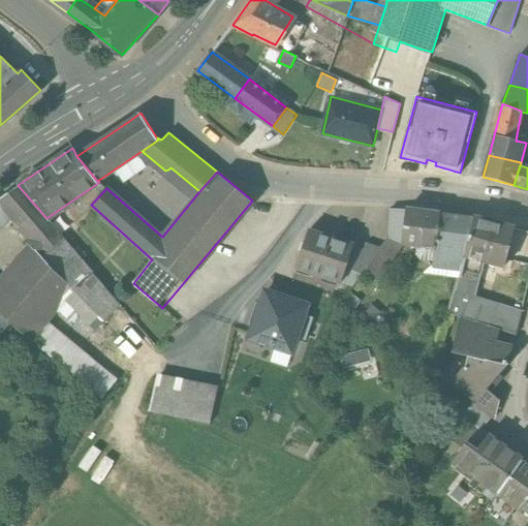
[(63,239),(47,218),(18,185),(0,197),(0,226),(14,216),(32,238),(27,242),(31,245),(0,282),(45,320),(56,309),(76,285),(92,271),(64,238),(63,239)]
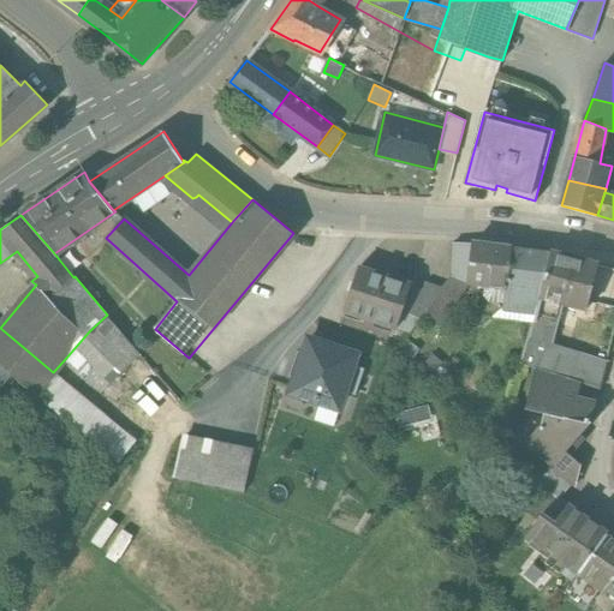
[(453,241),(452,274),(469,281),(474,243),(474,241),(453,241)]
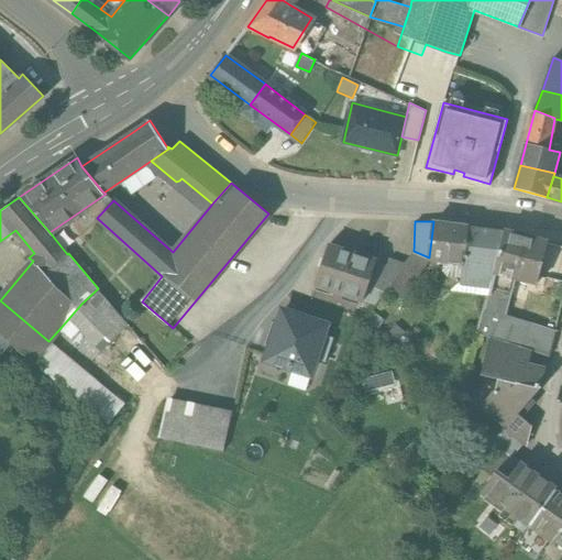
[(467,226),(433,221),(433,222),(429,257),(443,260),(463,262),(467,226)]
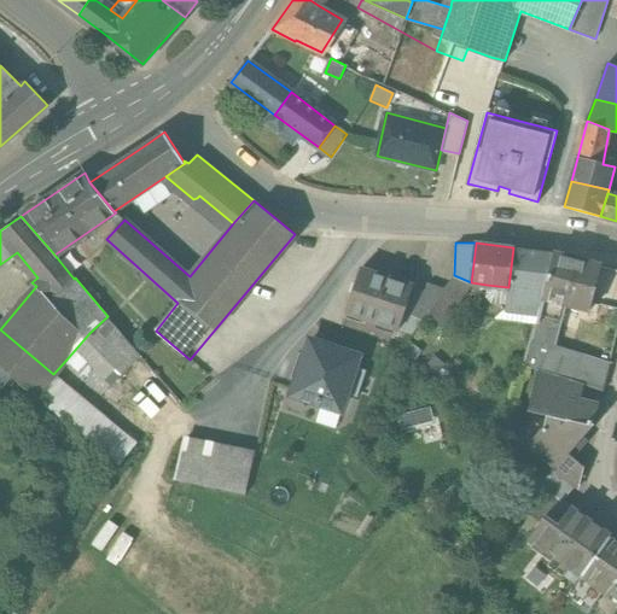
[(508,287),(543,292),(553,252),(513,247),(508,287)]
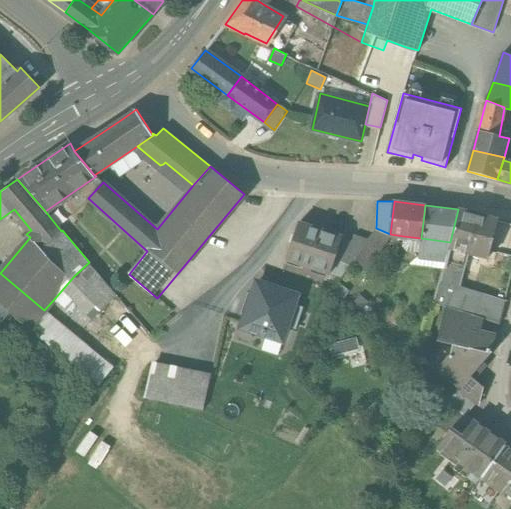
[(498,220),(458,209),(450,242),(449,245),(469,250),(488,255),(498,220)]
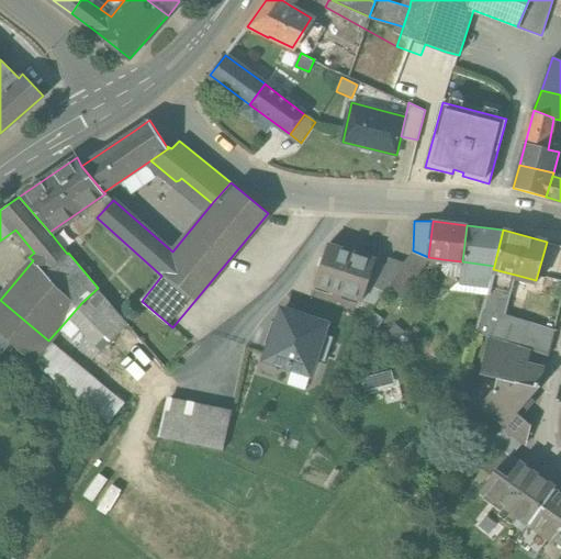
[(376,259),(328,243),(314,283),(362,299),(367,283),(376,259)]
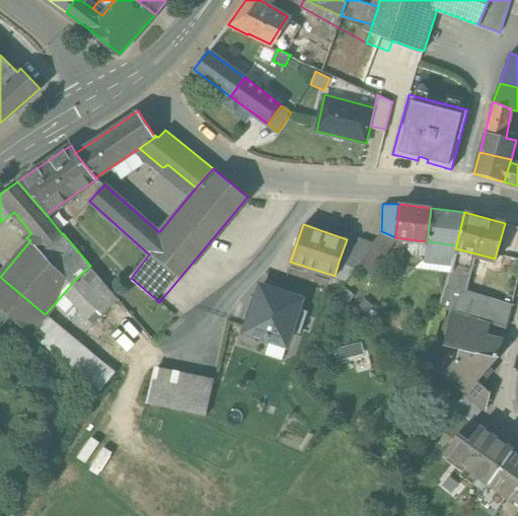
[(373,242),(361,260),(359,263),(373,274),(395,238),(395,237),(381,231),(373,242)]
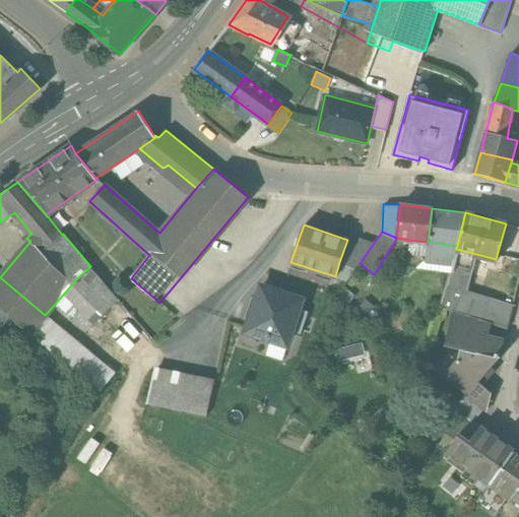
[(347,240),(339,262),(351,266),(354,258),(362,260),(374,243),(361,238),(359,243),(347,240)]
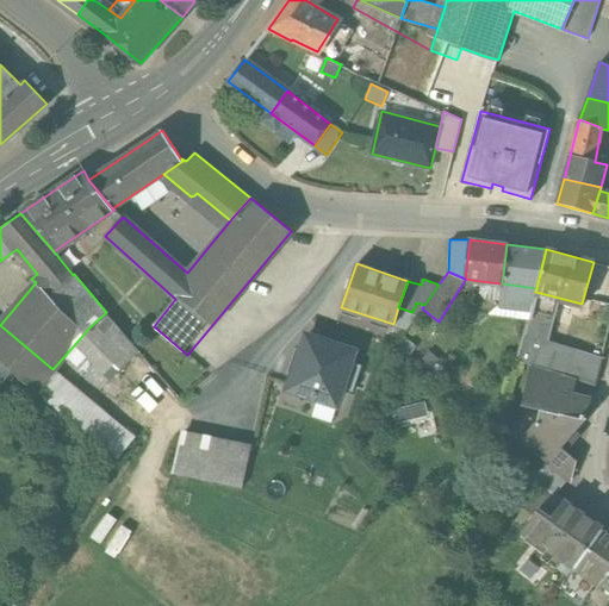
[(486,298),(498,299),(502,283),(480,281),(479,292),(486,298)]
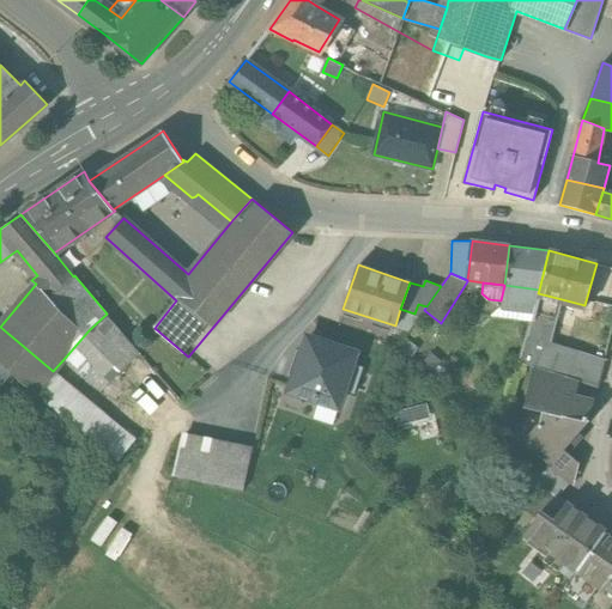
[(538,293),(539,290),(504,285),(501,300),(497,316),(484,340),(520,361),(523,348),(538,293)]
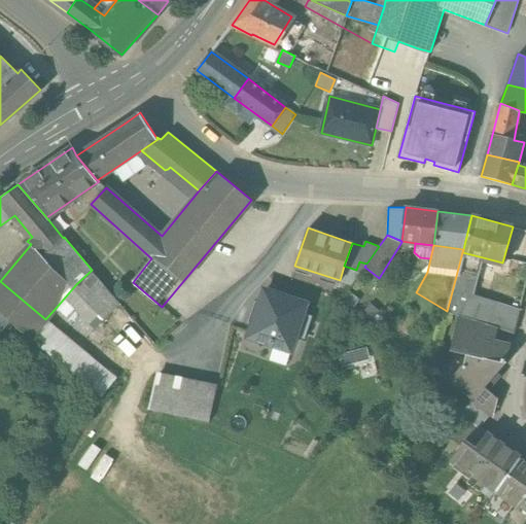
[(483,257),(462,252),(450,300),(470,305),(472,293),(483,257)]
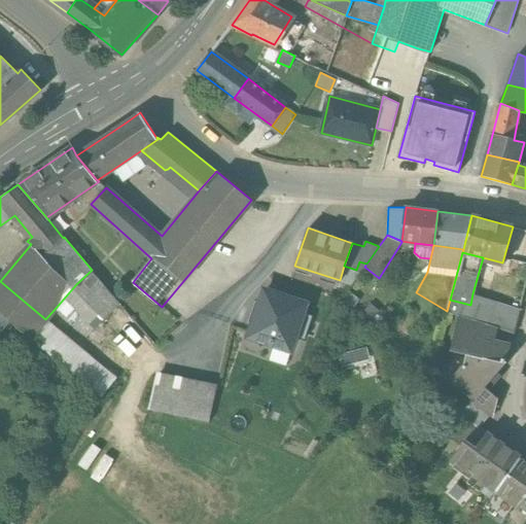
[(120,303),(92,270),(76,284),(56,308),(88,337),(120,303)]
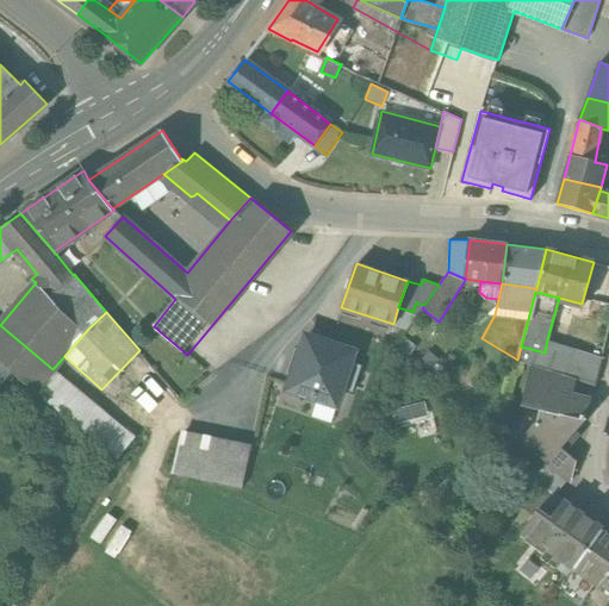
[(53,369),(0,325),(0,358),(11,367),(10,368),(13,370),(63,412),(80,393),(53,370),(53,369)]
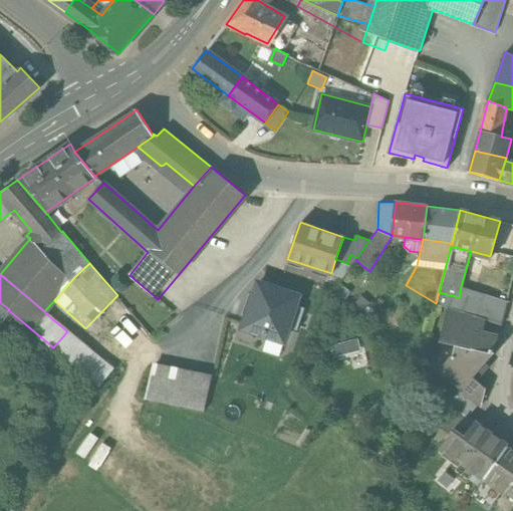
[(328,297),(340,307),(354,288),(341,279),(328,297)]
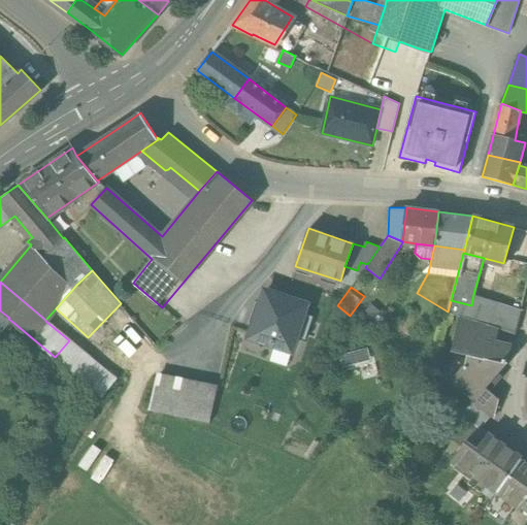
[(287,299),(264,292),(249,337),(274,346),(276,341),(293,347),(297,336),(305,339),(314,316),(304,314),(307,303),(288,296),(287,299)]
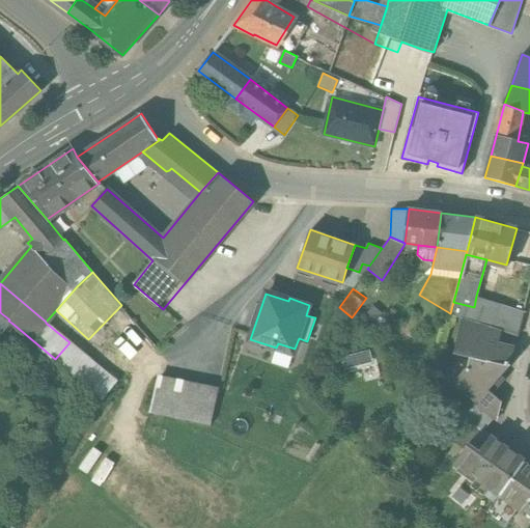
[(453,302),(450,313),(463,317),(492,327),(499,303),(476,296),(474,307),(453,302)]
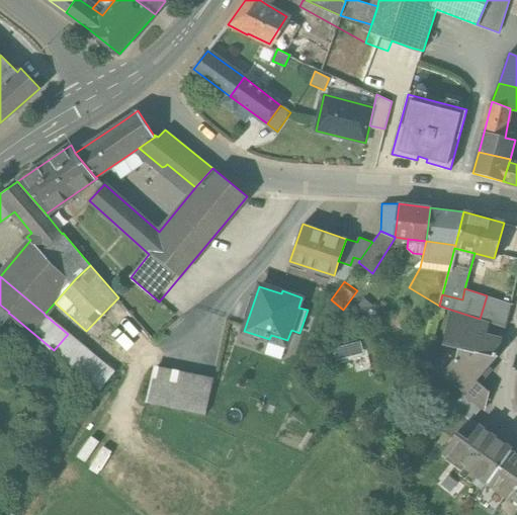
[(480,319),(485,321),(505,327),(511,304),(487,295),(480,319)]
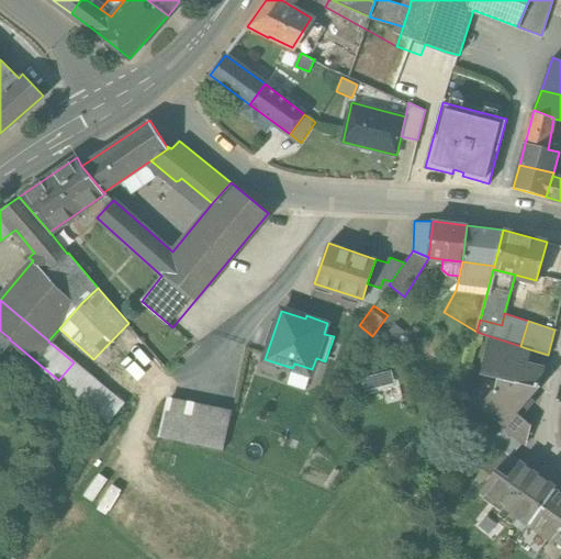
[(395,324),(386,334),(404,349),(413,339),(395,324)]
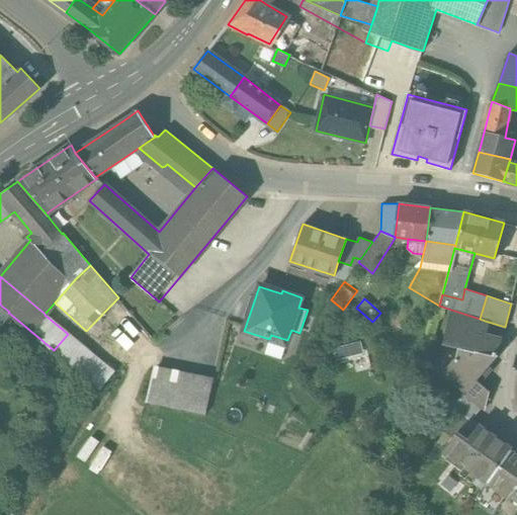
[(0,327),(11,315),(8,313),(9,312),(0,305),(0,327)]
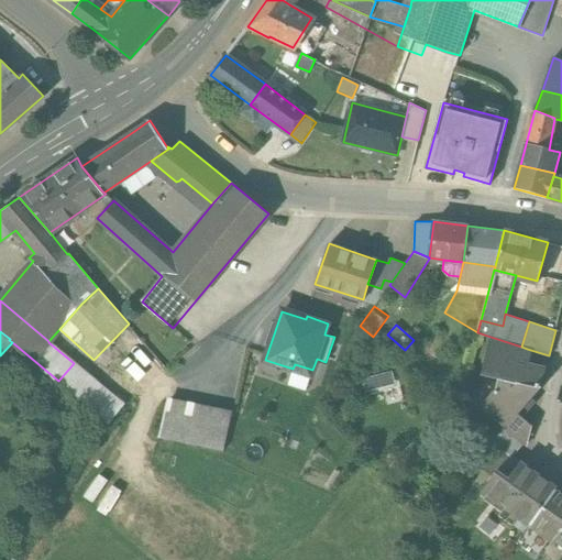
[(521,409),(542,386),(540,384),(544,369),(524,363),(527,349),(521,347),(491,337),(481,374),(498,379),(496,387),(492,392),(494,394),(489,412),(505,425),(506,424),(507,425),(521,408),(521,409)]
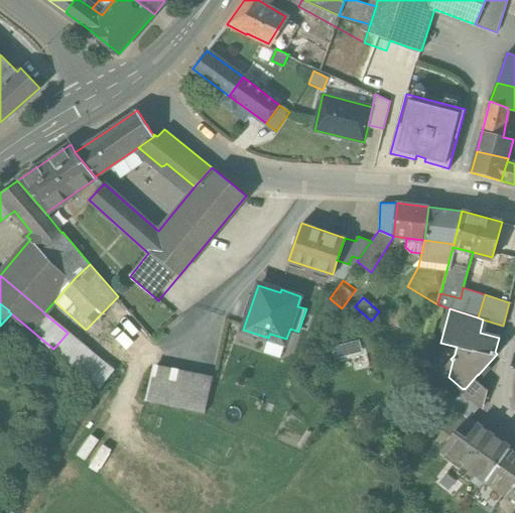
[(68,333),(53,349),(100,387),(113,371),(68,333)]
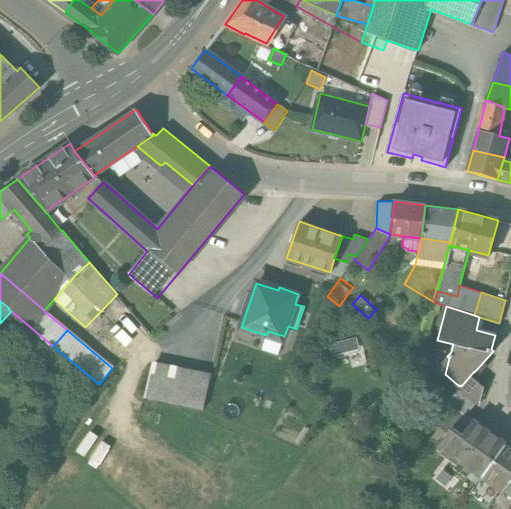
[(211,375),(152,363),(144,399),(203,411),(211,375)]
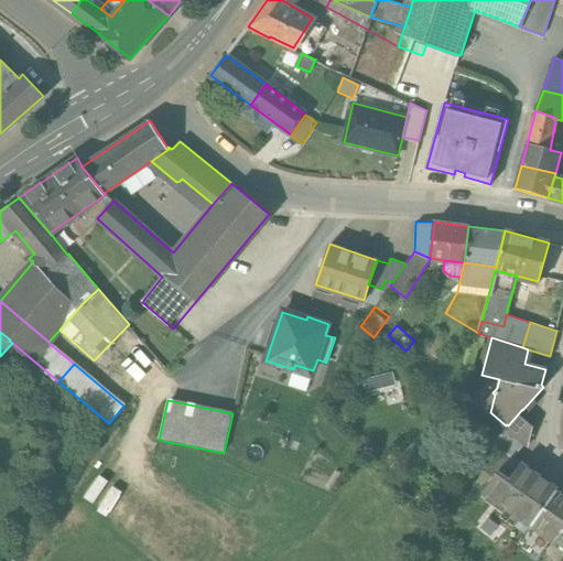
[(529,444),(534,421),(522,410),(522,409),(508,425),(507,424),(506,425),(494,441),(501,449),(512,457),(526,442),(529,444)]
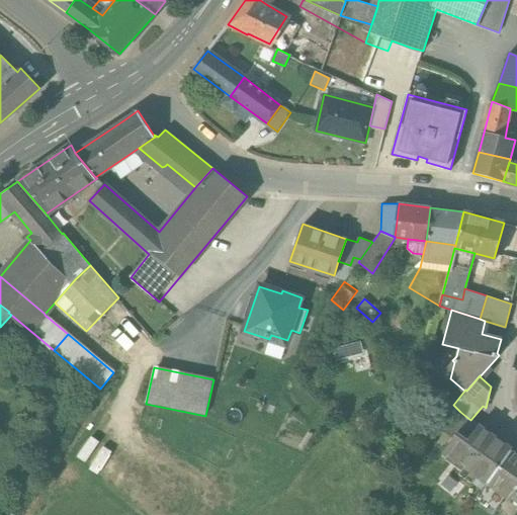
[(463,428),(470,420),(460,412),(453,420),(463,428)]
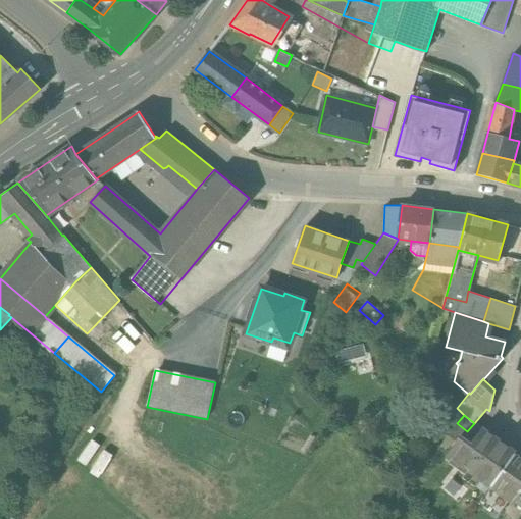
[(469,468),(480,453),(455,434),(451,439),(455,443),(448,453),(469,468)]
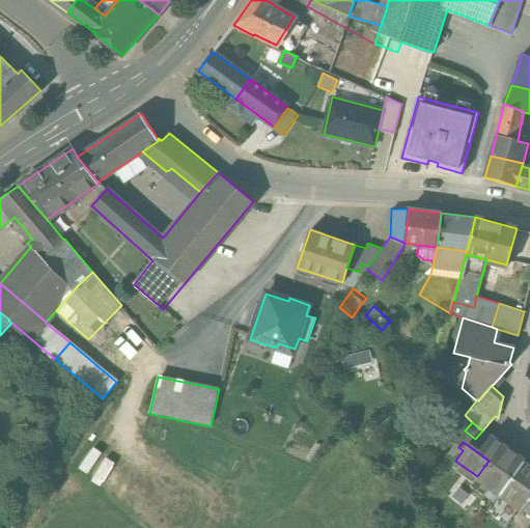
[(524,461),(500,444),(489,461),(477,476),(501,493),(524,461)]
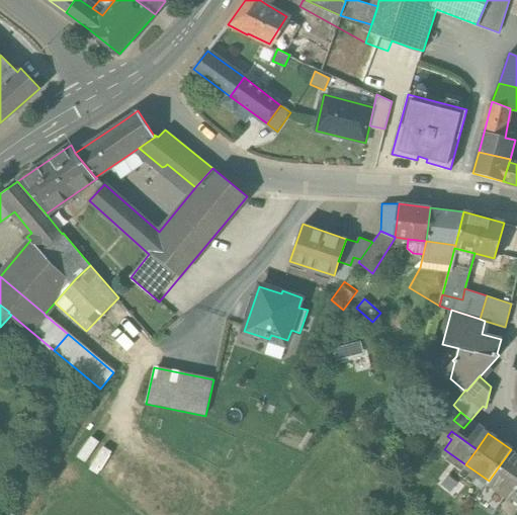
[(516,453),(511,449),(489,481),(511,497),(516,489),(516,453)]
